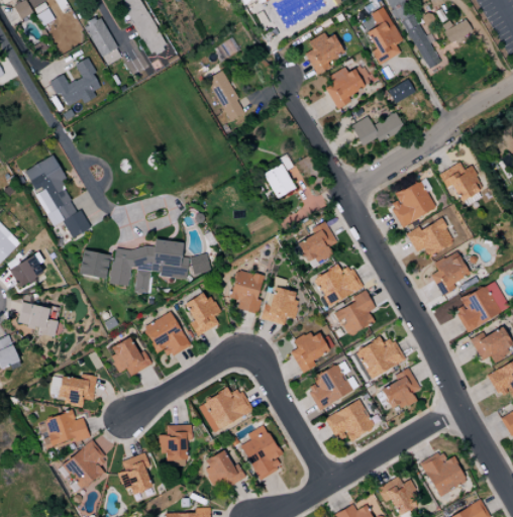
[(22,19),(33,13),(27,0),(15,7),(22,19)]
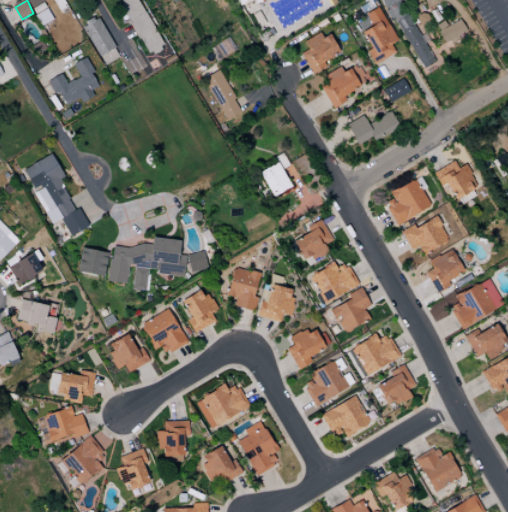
[(27,0),(32,8),(47,0),(27,0)]
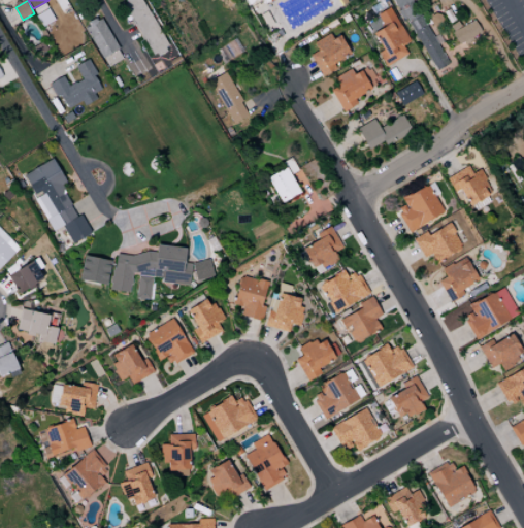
[(144,0),(128,0),(125,2),(156,58),(171,48),(144,0)]
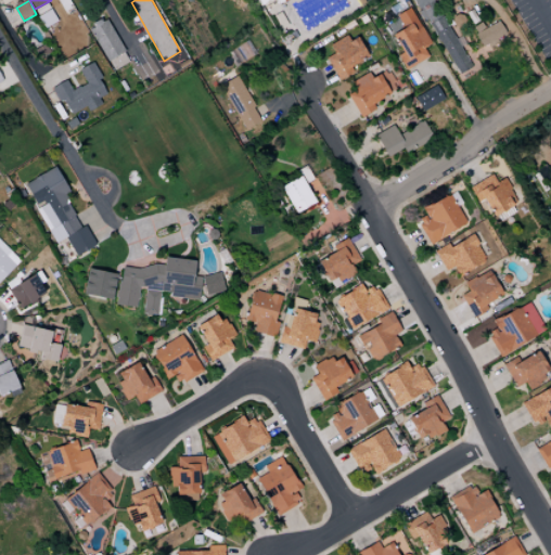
[(420,0),(457,76),(473,68),(439,0),(420,0)]
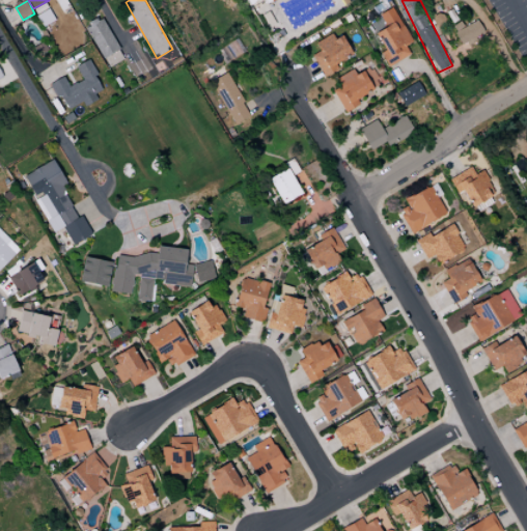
[(414,43),(394,7),(381,16),(384,20),(373,25),(388,51),(382,54),(390,67),(412,55),(408,46),(414,43)]
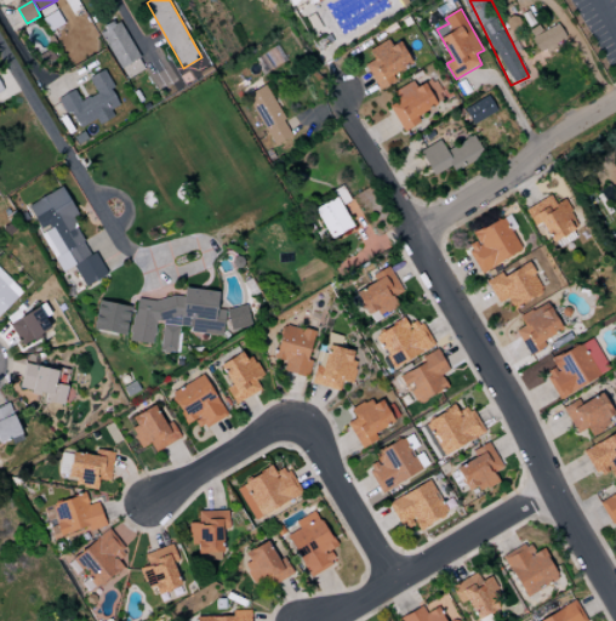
[(126,80),(146,70),(123,21),(103,29),(126,80)]
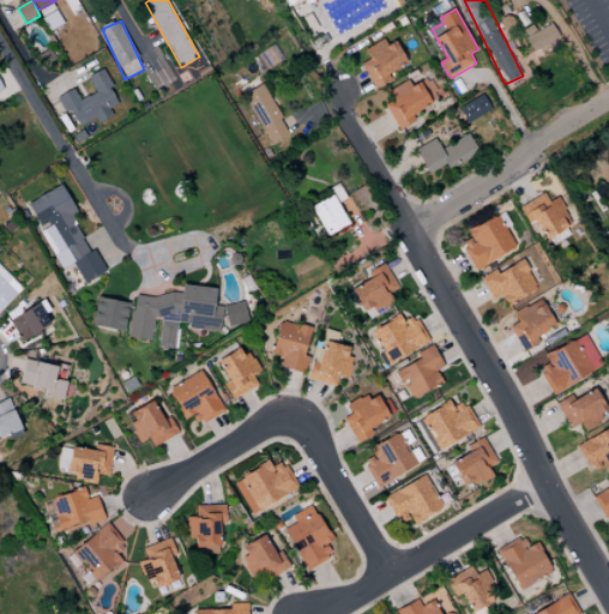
[(528,38),(537,56),(564,42),(554,23),(528,38)]
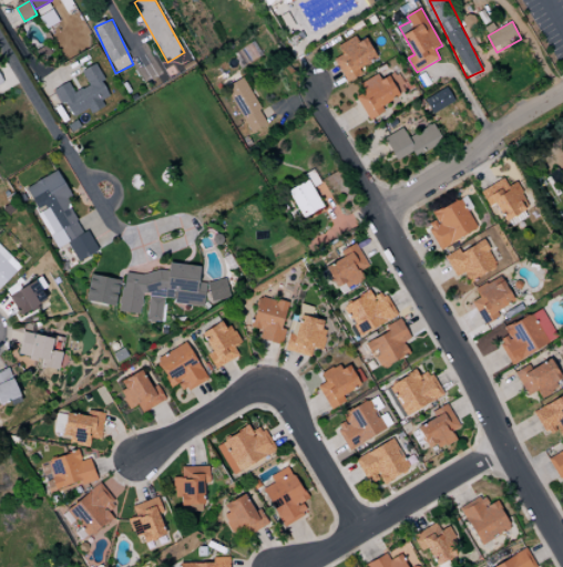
[(344,55),(336,59),(348,83),(365,74),(361,68),(378,59),(368,38),(358,43),(356,38),(339,45),(344,55)]
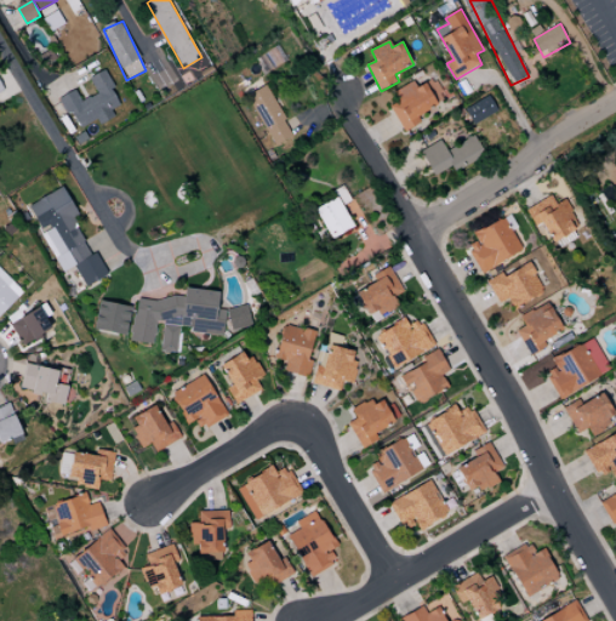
[(63,97),(80,130),(100,119),(102,125),(117,117),(113,110),(124,104),(106,70),(91,78),(98,93),(84,102),(77,90),(63,97)]
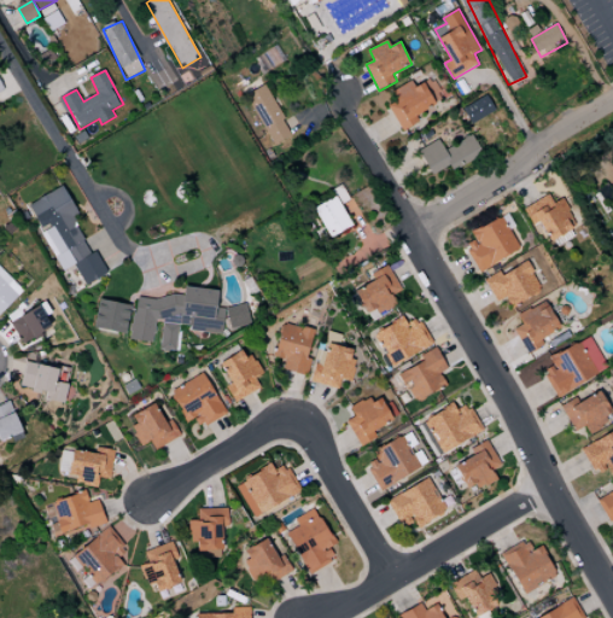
[(393,92),(400,100),(390,106),(404,132),(420,123),(415,116),(444,100),(432,79),(415,88),(412,81),(393,92)]
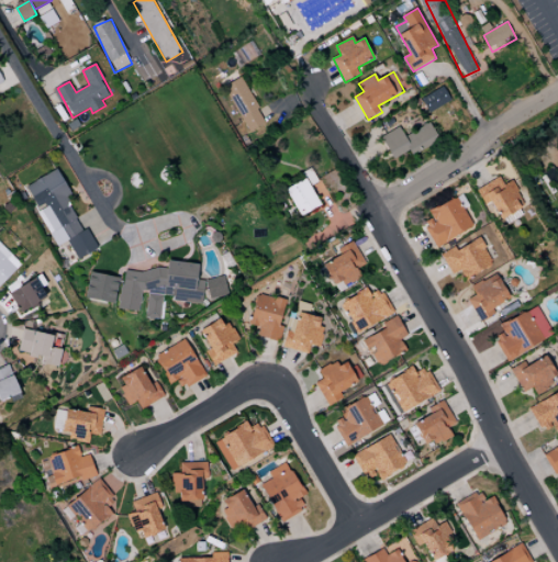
[(225,86),(250,132),(267,123),(243,77),(225,86)]
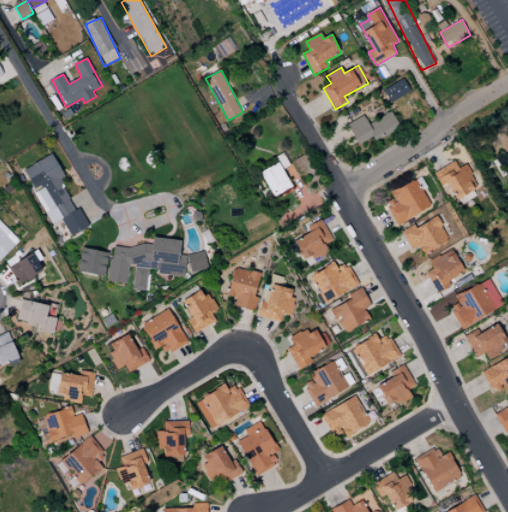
[(385,90),(392,103),(412,92),(405,79),(385,90)]
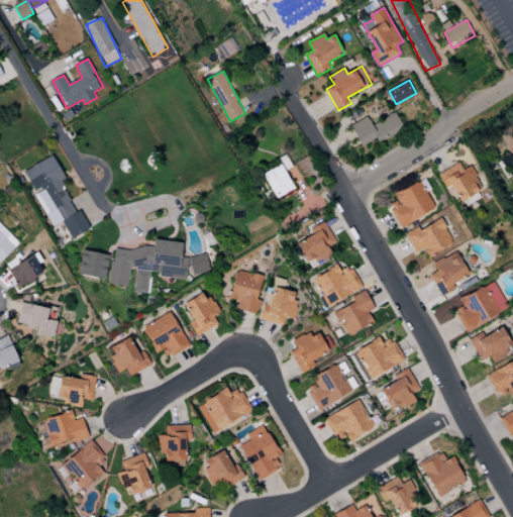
[(363,146),(378,138),(381,143),(405,130),(396,113),(374,125),(369,117),(351,126),(363,146)]
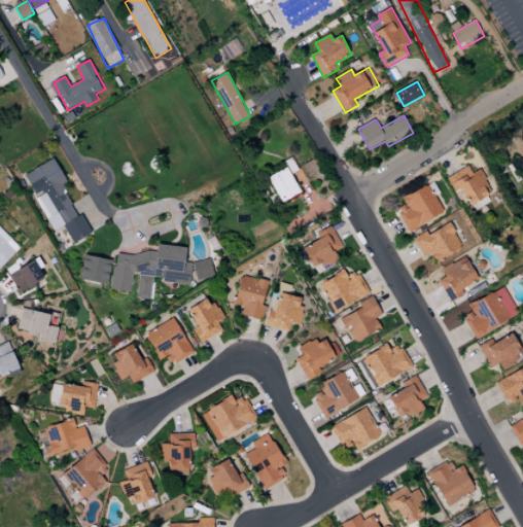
[(26,174),(36,197),(37,197),(54,232),(65,225),(73,243),(93,234),(83,213),(80,215),(55,161),(26,174)]
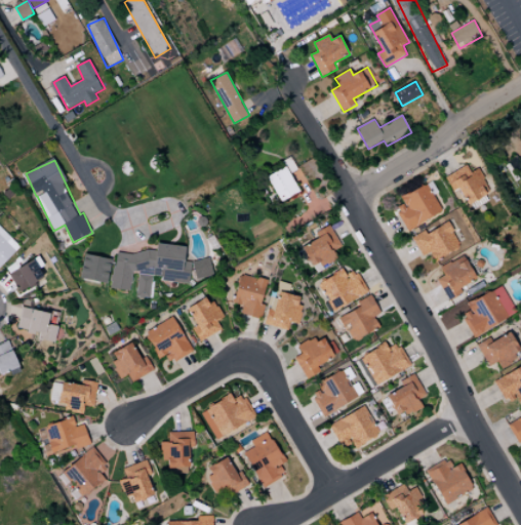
[(268,176),(282,202),(301,192),(287,166),(268,176)]
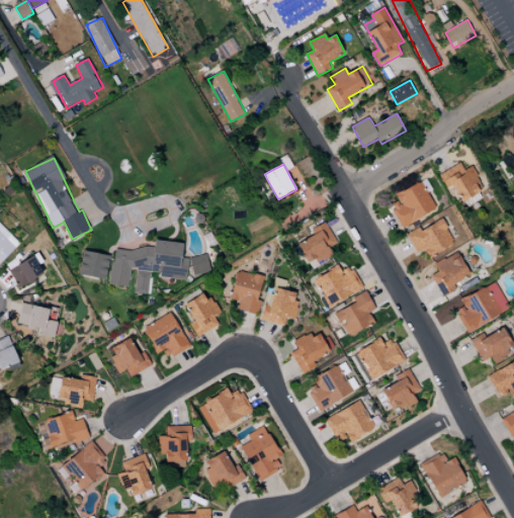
[(464,171),(461,164),(440,174),(448,191),(455,188),(461,201),(486,190),(475,166),(464,171)]
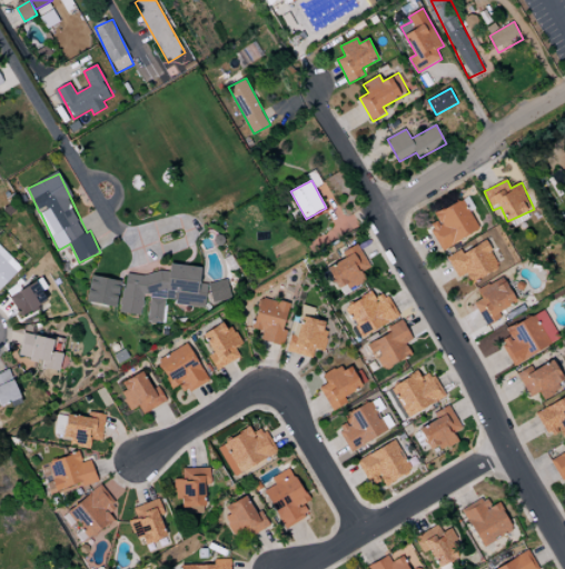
[(481,231),(465,199),(435,213),(439,223),(430,228),(442,250),(481,231)]
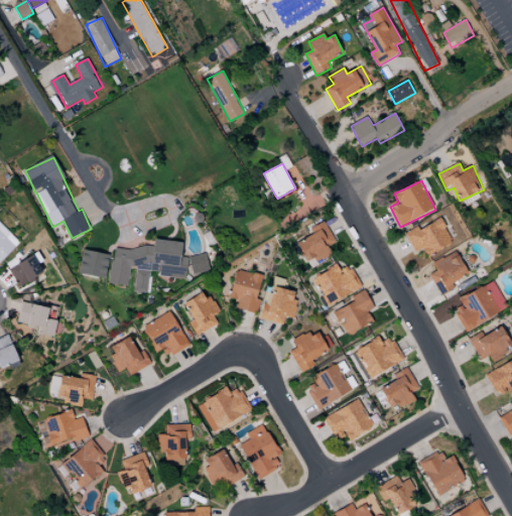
[(406,234),(416,252),(423,248),(428,257),(455,243),(441,219),(420,230),(418,227),(406,234)]
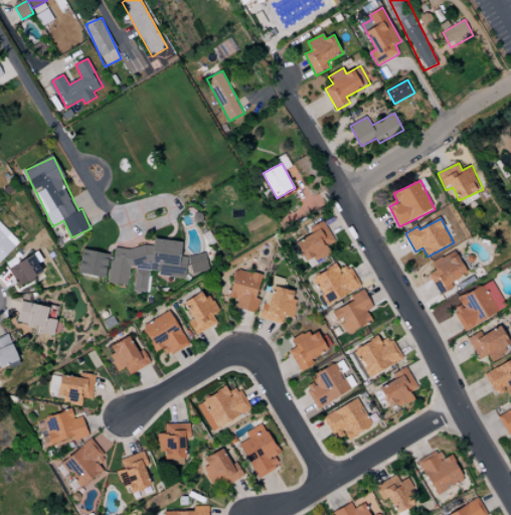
[(0,264),(21,241),(0,221),(0,264)]
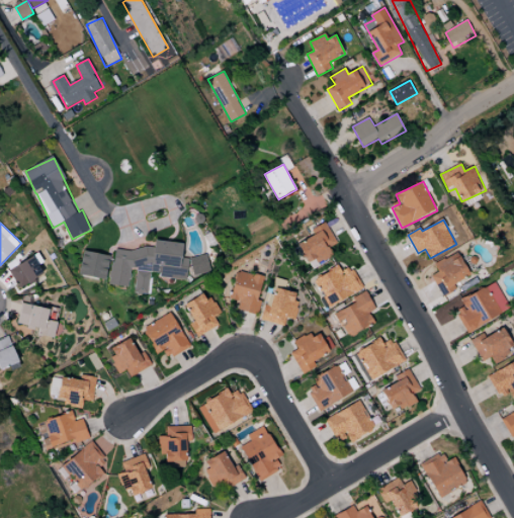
[(317,234),(298,244),(309,263),(317,259),(319,264),(335,256),(330,246),(337,242),(327,223),(315,229),(317,234)]
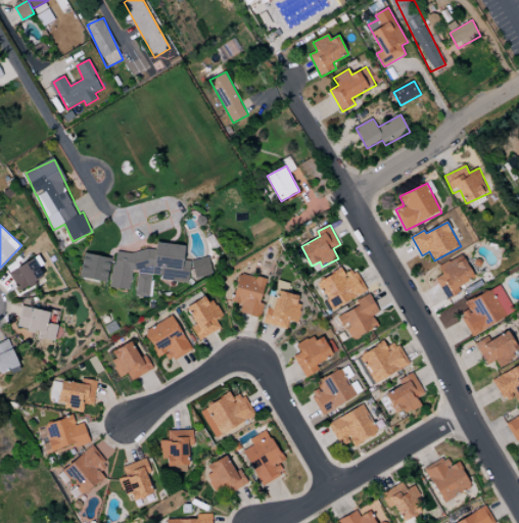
[(116,249),(112,288),(131,290),(133,271),(139,272),(137,296),(150,297),(152,278),(191,282),(192,274),(208,276),(210,262),(184,258),(186,246),(157,242),(156,253),(116,249)]
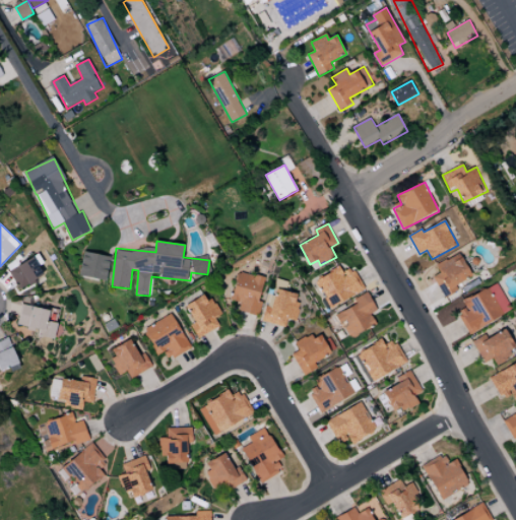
[(107,281),(112,258),(85,252),(80,275),(107,281)]
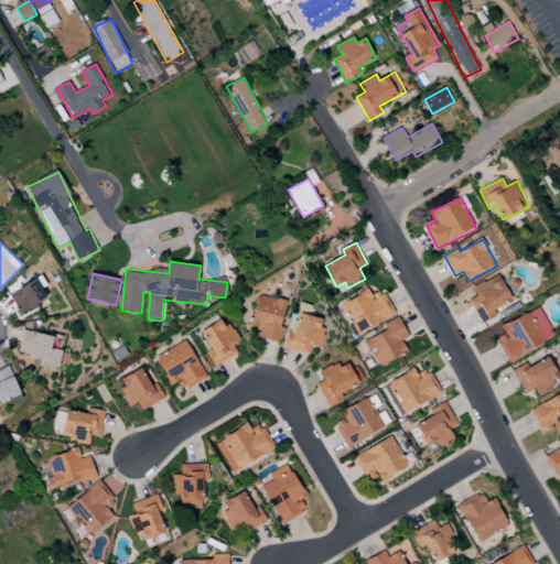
[(515,302),(499,274),(474,289),(478,296),(471,301),(482,321),(515,302)]
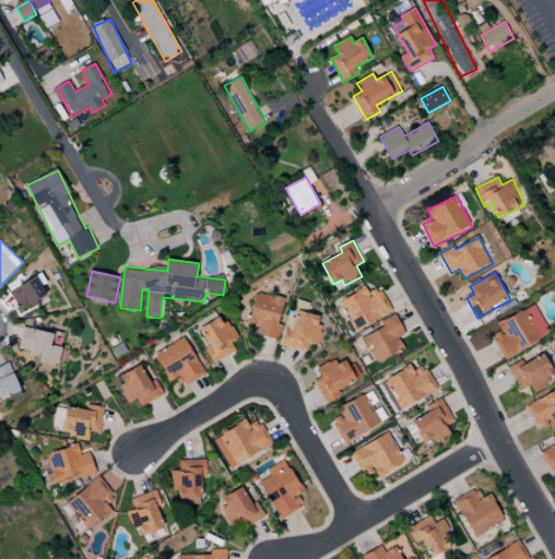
[(21,310),(48,297),(43,286),(47,284),(44,274),(11,289),(21,310)]
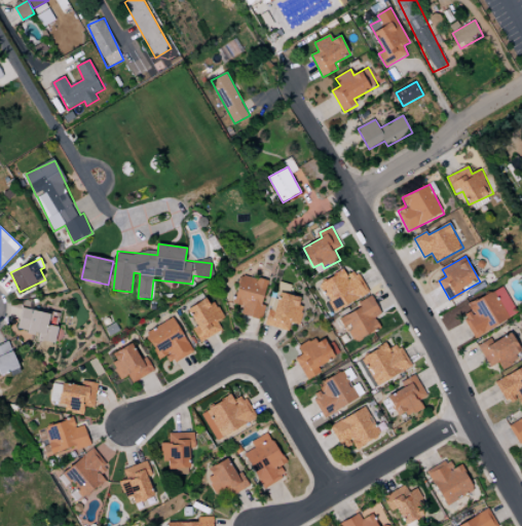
[(359,270),(347,276),(344,270),(321,284),(335,311),(370,293),(359,270)]
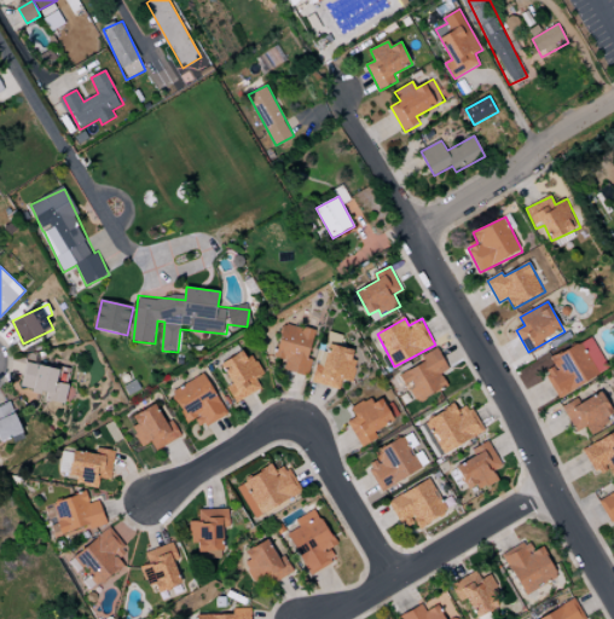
[(318,333),(285,323),(276,357),(288,360),(285,370),(306,375),(318,333)]
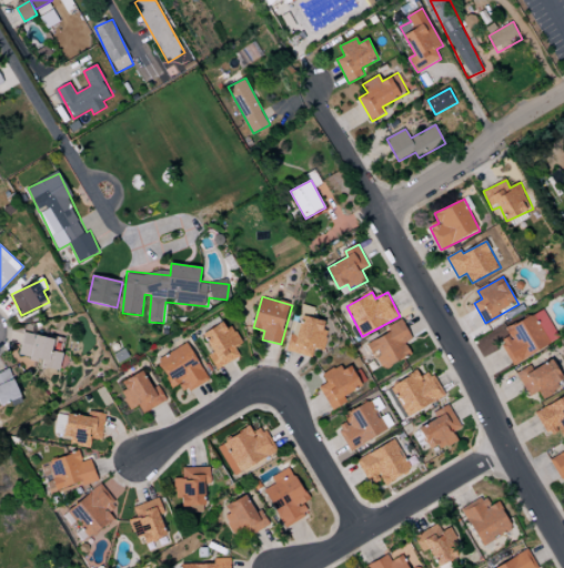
[(506,328),(511,336),(501,341),(513,364),(561,340),(545,310),(506,328)]
